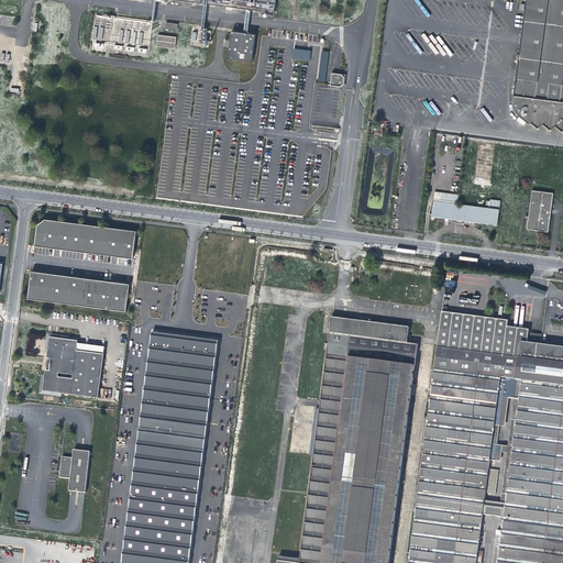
[(172,0),(274,13),(275,0),(172,0)]
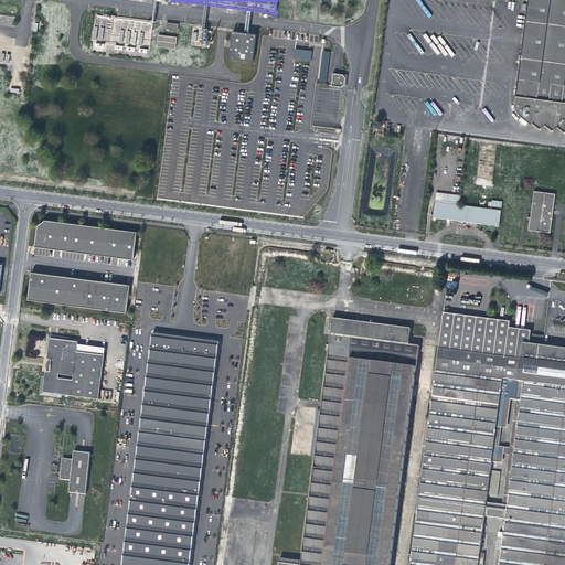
[(564,0),(525,0),(525,4),(524,16),(524,19),(523,23),(523,28),(513,97),(512,107),(520,119),(529,127),(532,127),(539,132),(545,130),(551,135),(556,131),(562,136),(564,134),(564,0)]
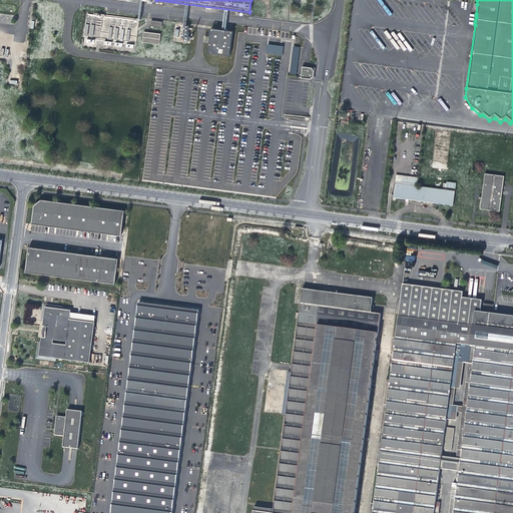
[(231,31),(209,28),(206,54),(228,57),(231,31)]
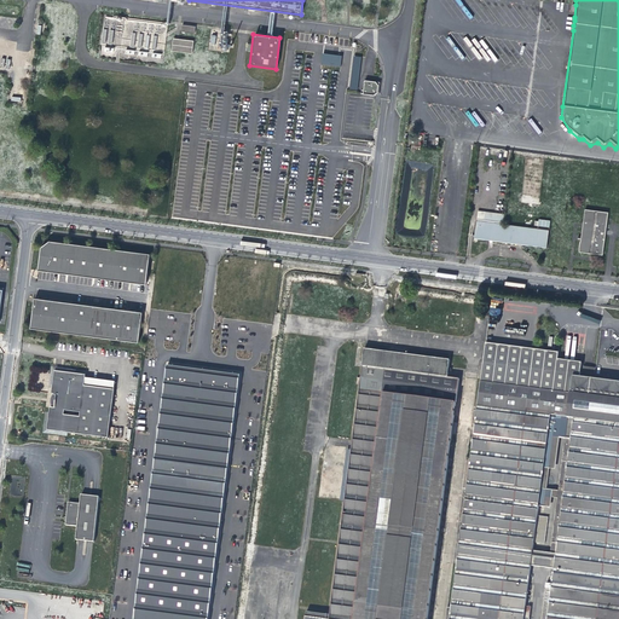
[(191,41),(172,39),(171,51),(190,53),(191,41)]
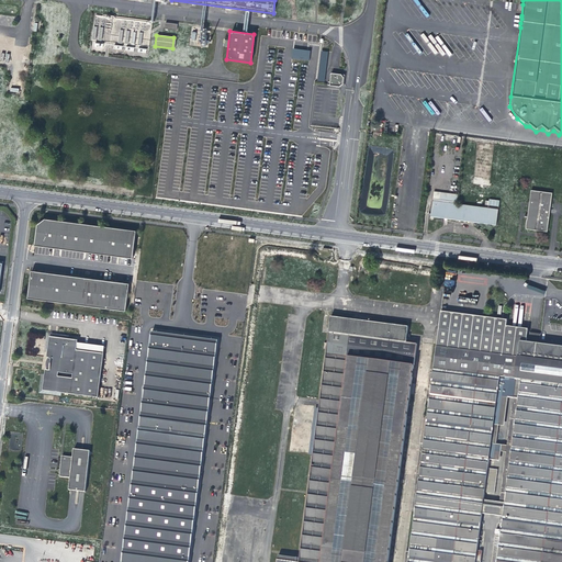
[(310,60),(311,51),(292,48),(291,58),(310,60)]
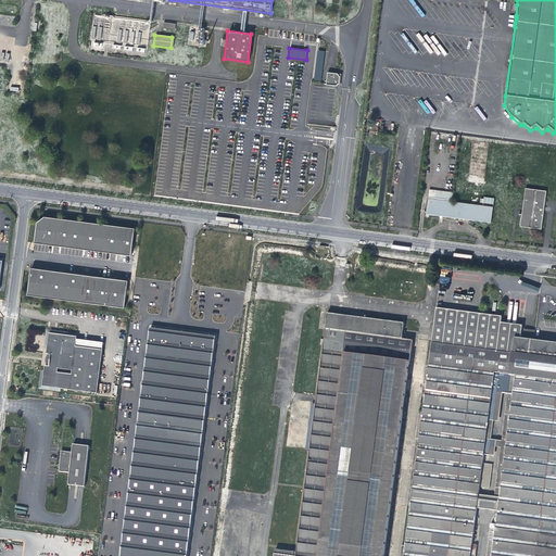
[(321,80),(325,51),(317,50),(313,80),(321,80)]
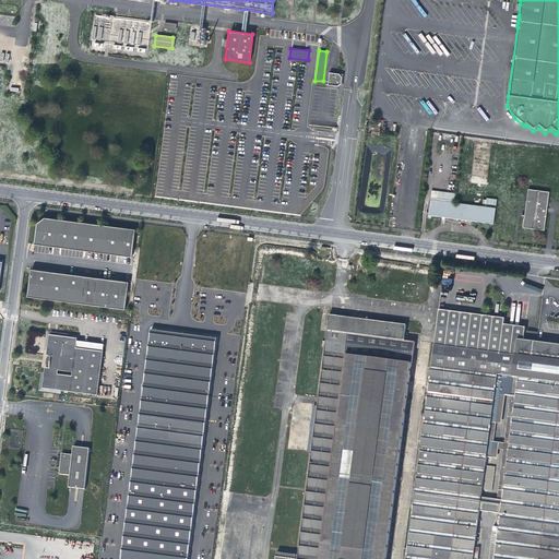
[(340,79),(337,75),(328,73),(326,86),(335,87),(339,85),(340,79)]
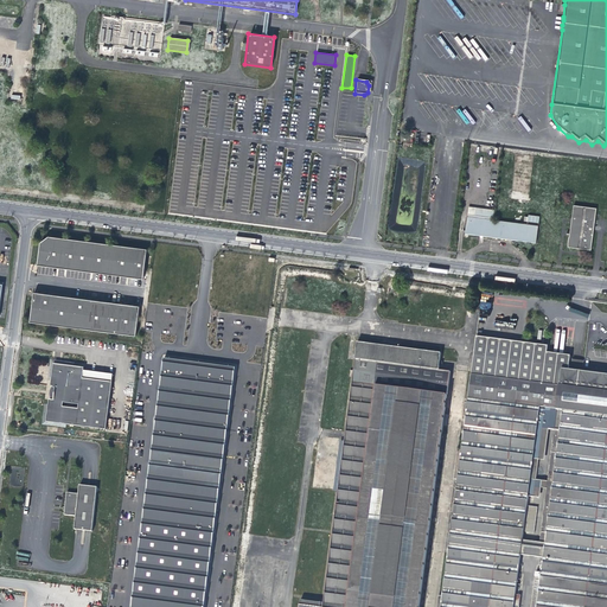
[(467,217),(492,221),(493,209),(468,206),(467,217)]
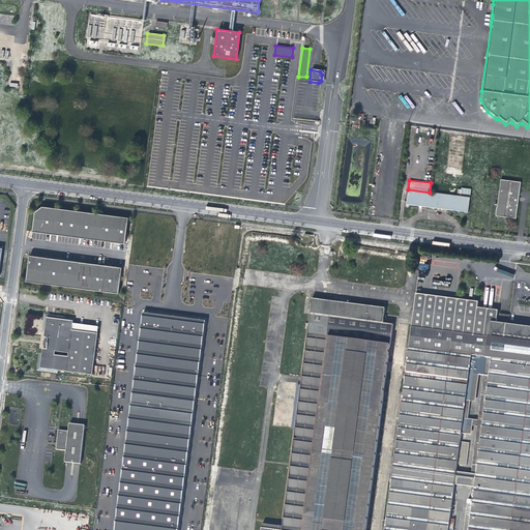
[(499,193),(497,205),(497,209),(496,210),(496,211),(496,212),(496,213),(496,214),(495,215),(495,216),(495,217),(496,218),(516,221),(520,184),(500,182),(499,193)]
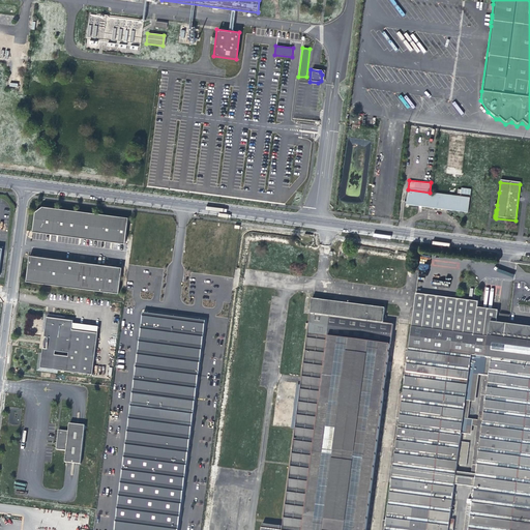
[(420,206),(429,207),(431,193),(430,193),(408,189),(407,201),(406,204),(420,206)]
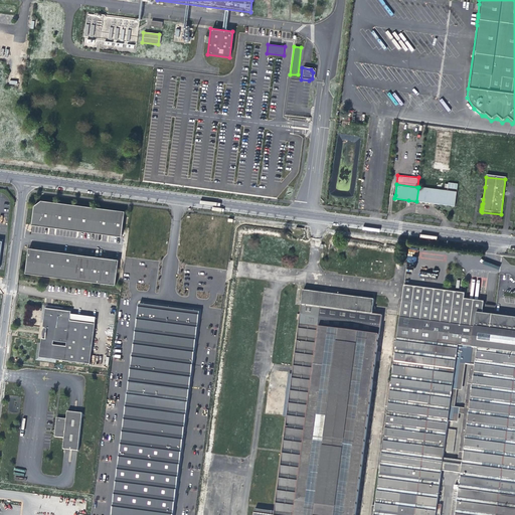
[(462,192),(418,187),(416,201),(433,203),(460,207),(462,192)]
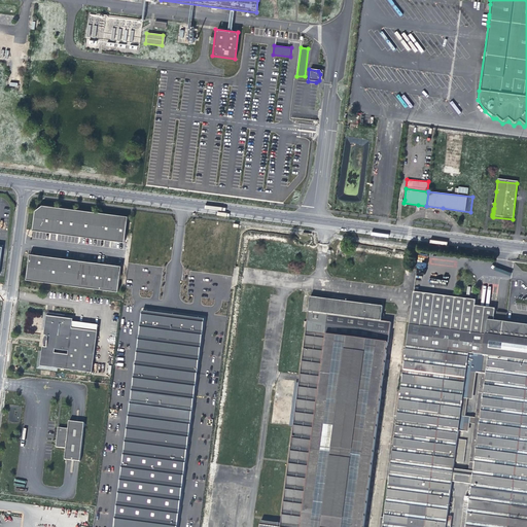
[(38,206),(31,212),(29,230),(37,231),(54,233),(84,237),(101,239),(110,240),(118,241),(120,241),(124,216),(38,206)]
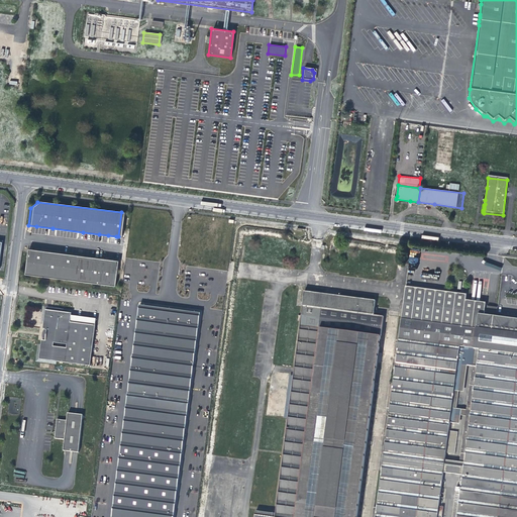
[(33,248),(25,247),(23,272),(113,283),(116,259),(97,256),(82,254),(33,248)]
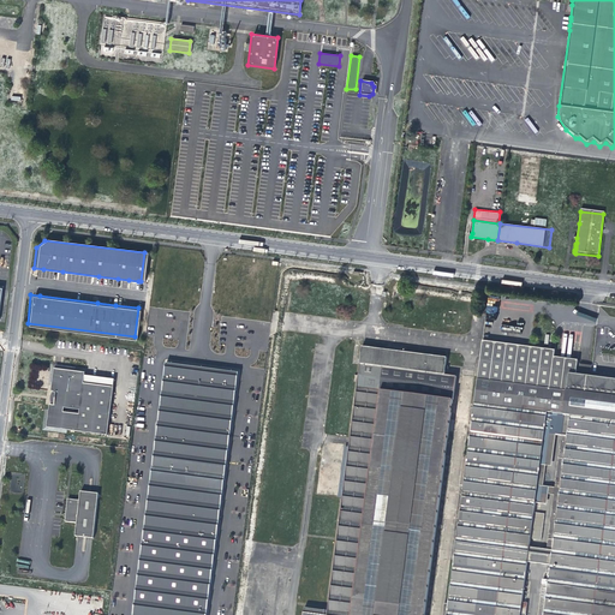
[(614,614),(614,380),(591,377),(575,375),(578,360),(553,357),(554,350),(482,341),(481,359),(469,455),(465,455),(461,485),(465,485),(448,605),(445,605),(442,614),(525,614),(526,609),(521,608),(536,505),(537,495),(538,488),(538,485),(543,487),(545,469),(545,465),(541,465),(547,415),(571,417),(565,459),(560,459),(556,490),(555,497),(548,548),(553,549),(548,585),(545,585),(541,614),(614,614)]
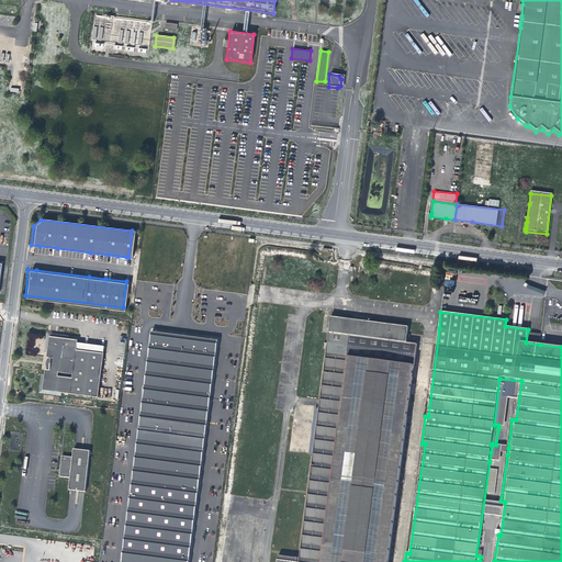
[(388,561),(417,345),(406,343),(408,327),(363,321),(332,317),(328,334),(329,334),(325,363),(319,401),(318,409),(315,438),(313,454),(300,558),(278,555),(277,561),(388,561)]
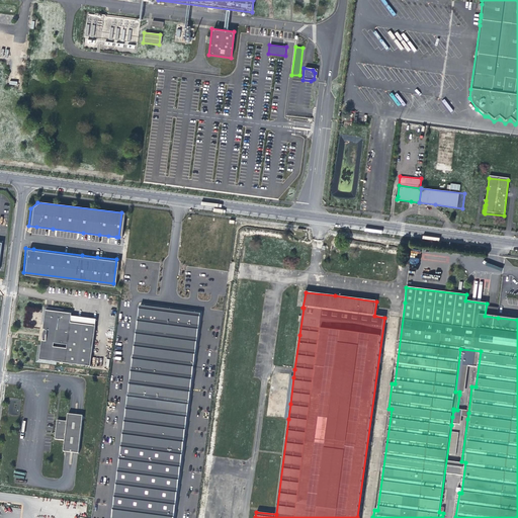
[(174,517),(201,314),(140,307),(111,517),(174,517)]
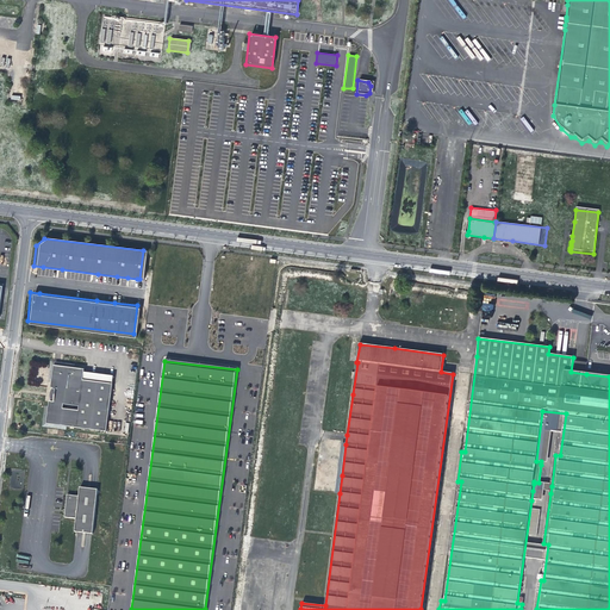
[(104,429),(110,383),(80,379),(81,371),(81,368),(51,365),(48,386),(54,387),(53,391),(49,390),(49,392),(49,396),(53,397),(51,400),(47,400),(44,422),(104,429)]
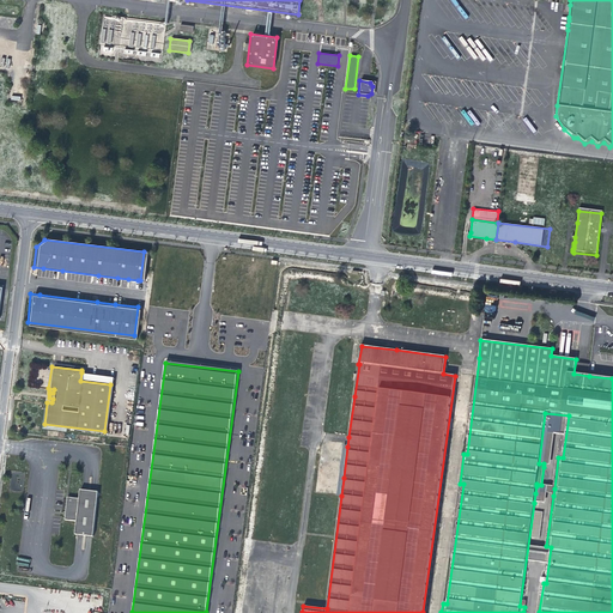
[(111,376),(82,372),(80,381),(110,384),(111,376)]
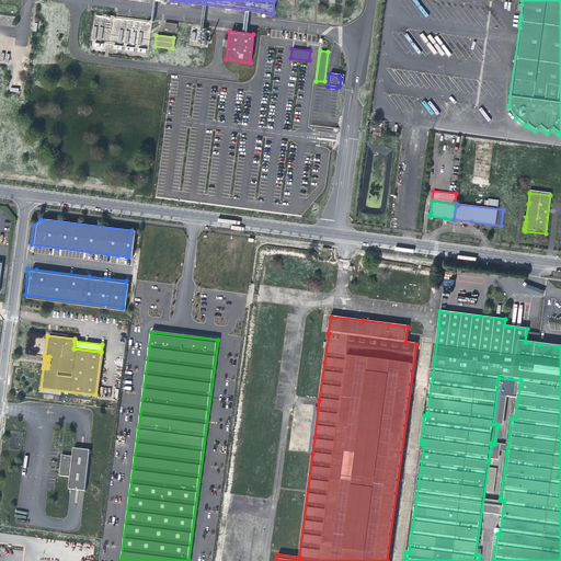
[(514,393),(511,419),(515,419),(521,380),(499,378),(493,424),(497,424),(497,427),(504,428),(510,392),(514,393)]
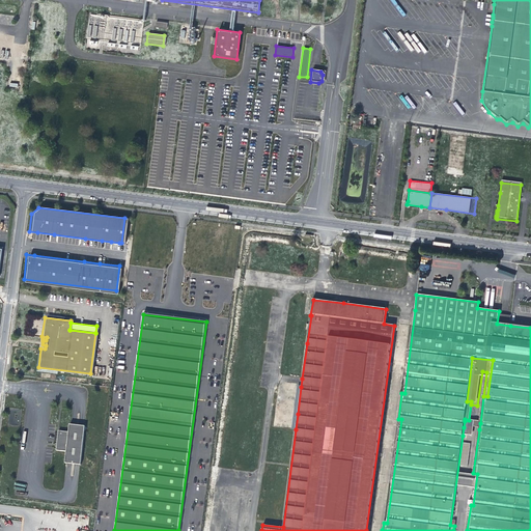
[(480,423),(465,421),(464,427),(475,428),(479,429),(480,423)]
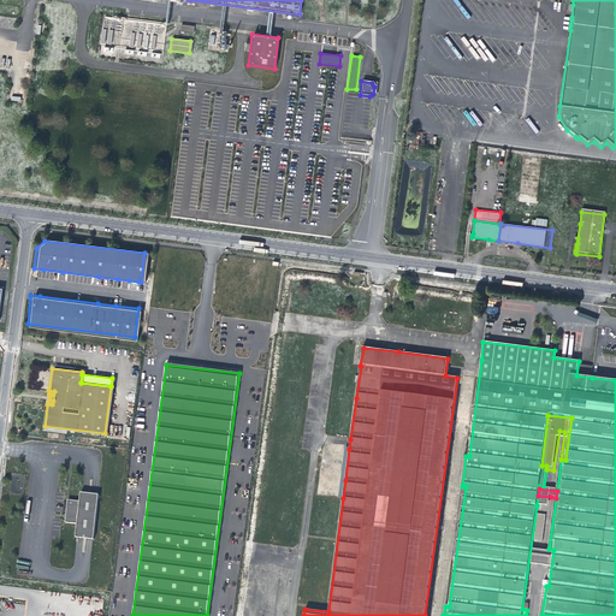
[(80,499),(67,498),(64,521),(76,523),(75,537),(83,538),(93,539),(99,493),(90,492),(81,491),(80,499)]
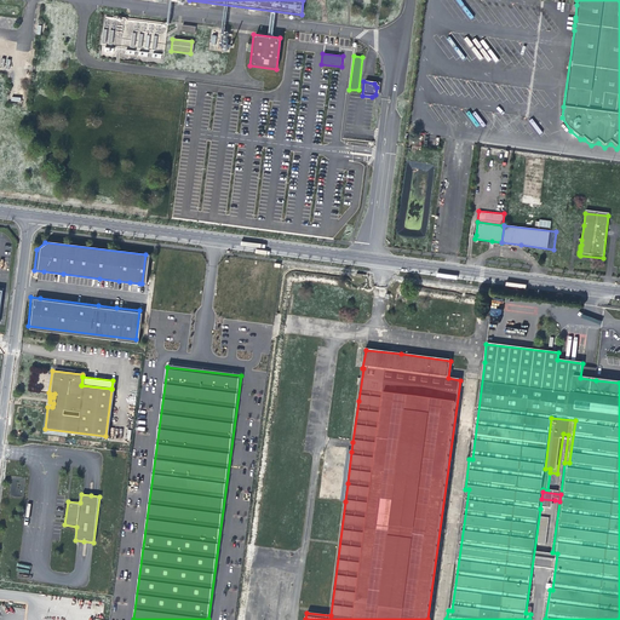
[(552,511),(555,500),(541,499),(540,509),(552,511)]
